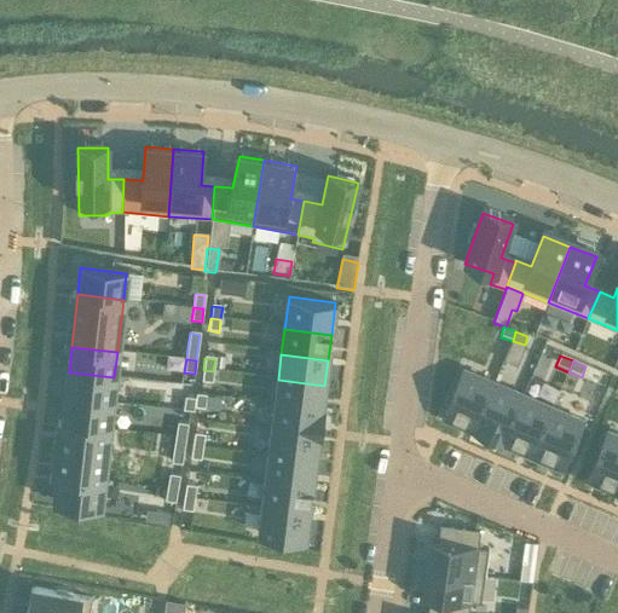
[(203,370),(202,383),(212,385),(213,371),(203,370)]
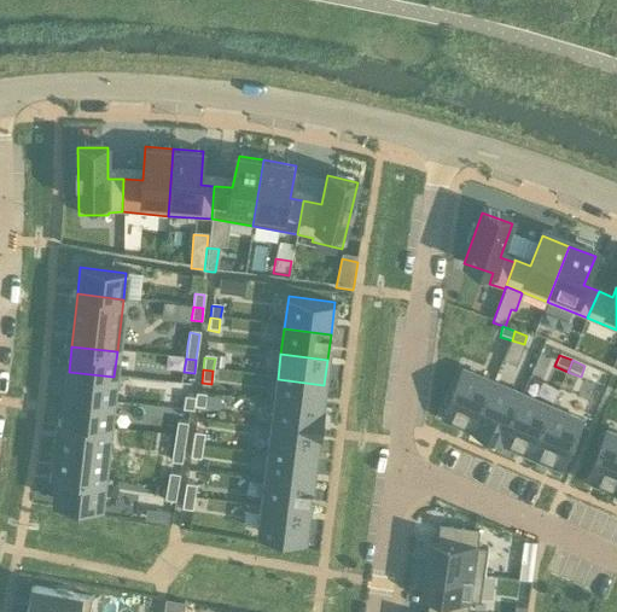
[(69,372),(65,398),(111,403),(114,377),(69,372)]
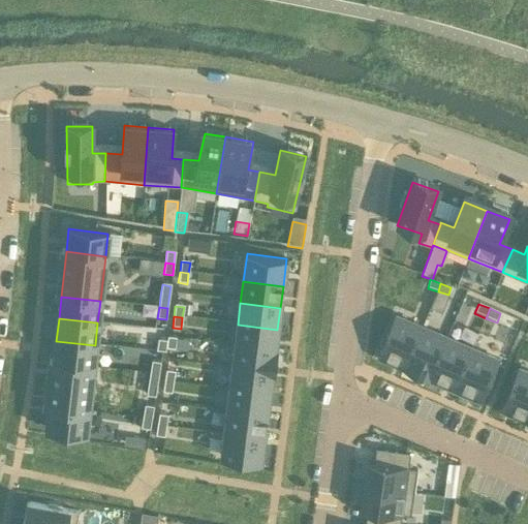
[(399,318),(380,359),(402,369),(422,329),(399,318)]
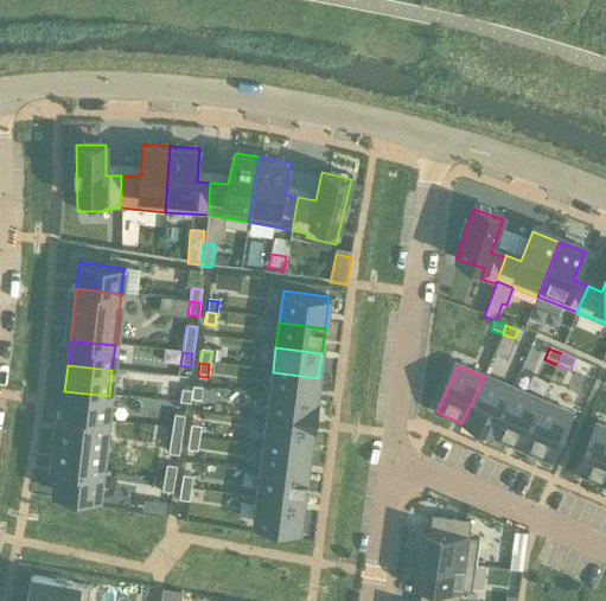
[(273,372),(269,398),(314,404),(318,378),(273,372)]
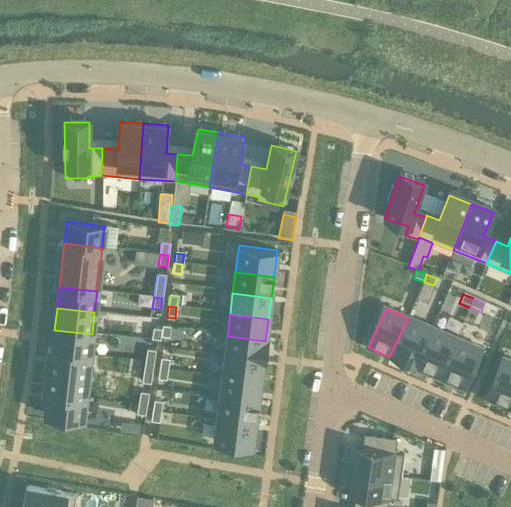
[(408,318),(389,357),(409,367),(428,327),(408,318)]
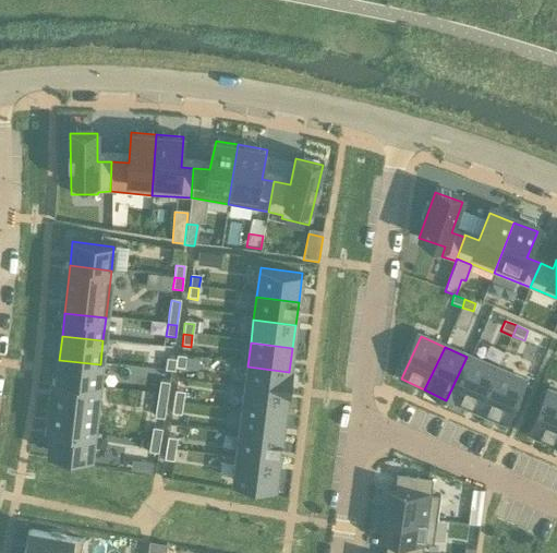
[(177,357),(176,369),(184,370),(185,359),(177,357)]
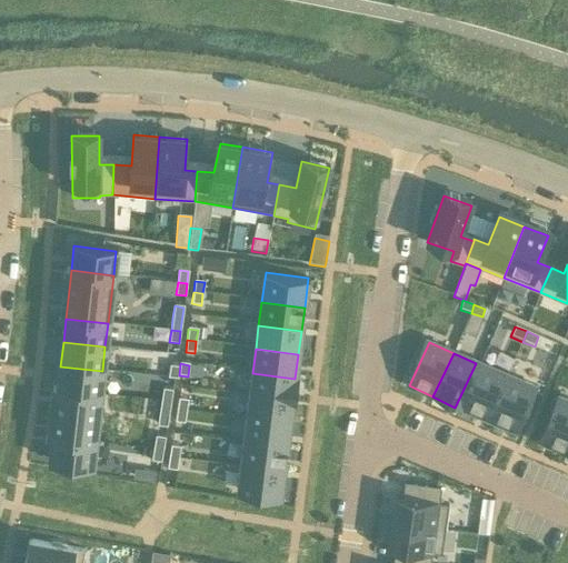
[(476,363),(455,408),(484,420),(505,376),(476,363)]
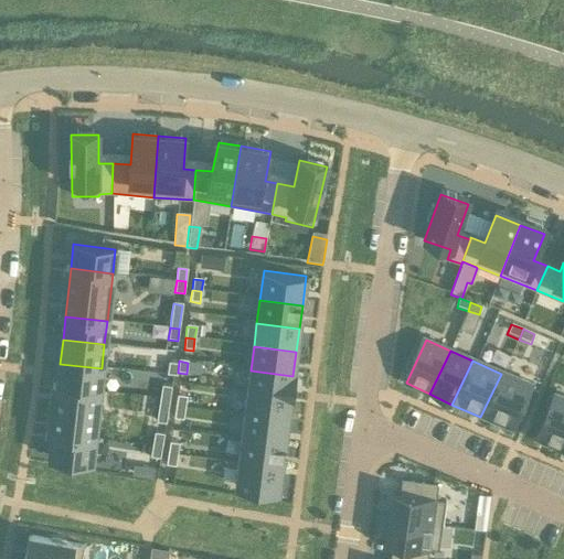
[(60,364),(57,387),(99,391),(102,368),(60,364)]
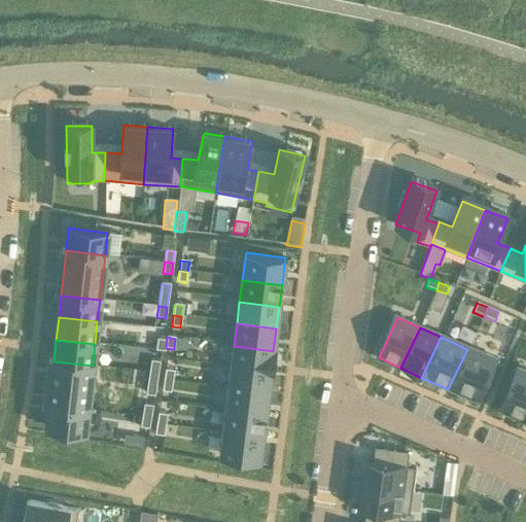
[(166,341),(156,340),(155,351),(164,351),(166,341)]
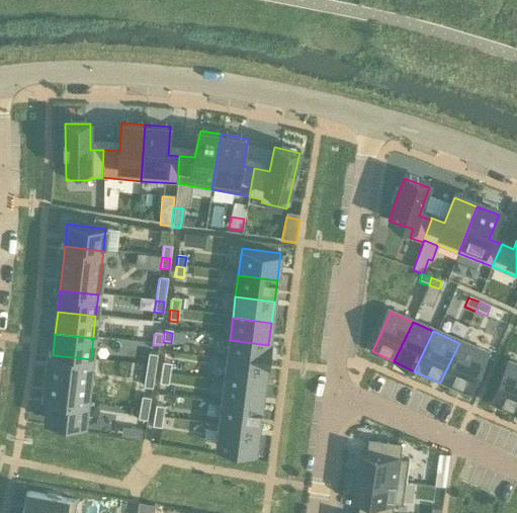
[(230,340),(227,361),(266,366),(268,345),(230,340)]
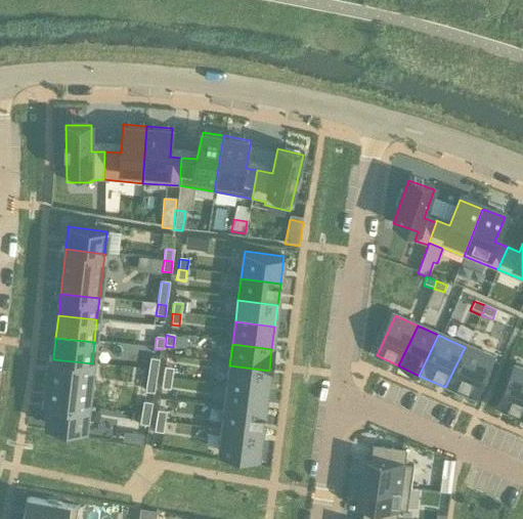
[(465,347),(445,387),(467,398),(486,355),(465,346),(465,347)]
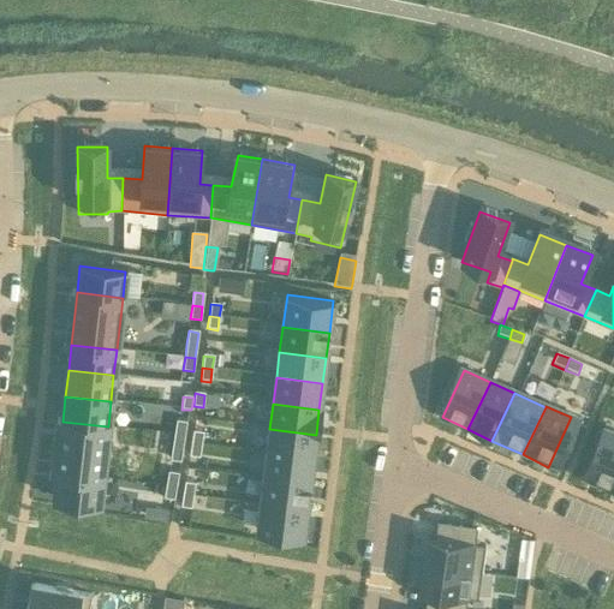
[(63,422),(57,473),(102,478),(108,427),(63,422)]
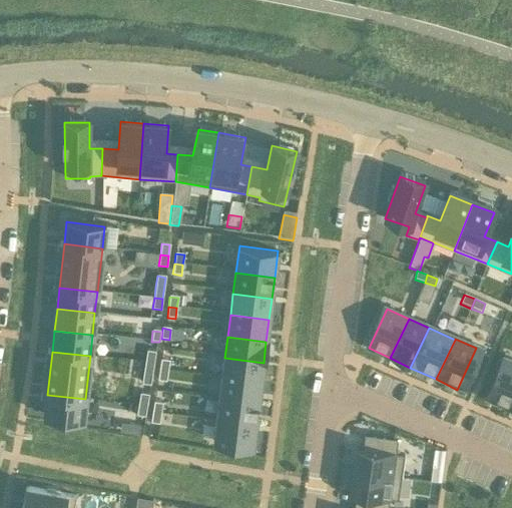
[(145,362),(153,364),(154,353),(146,352),(145,362)]
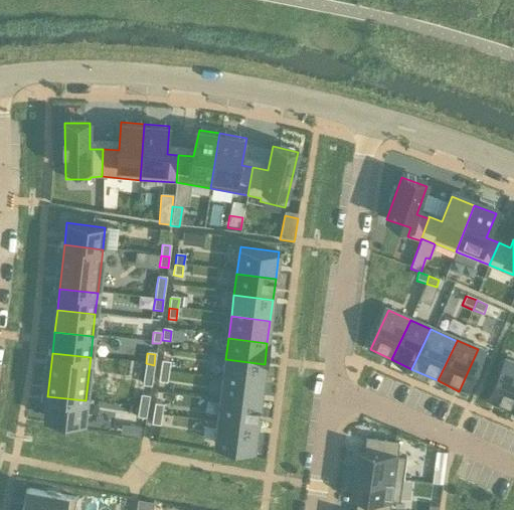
[(225,359),(223,381),(262,386),(265,364),(225,359)]
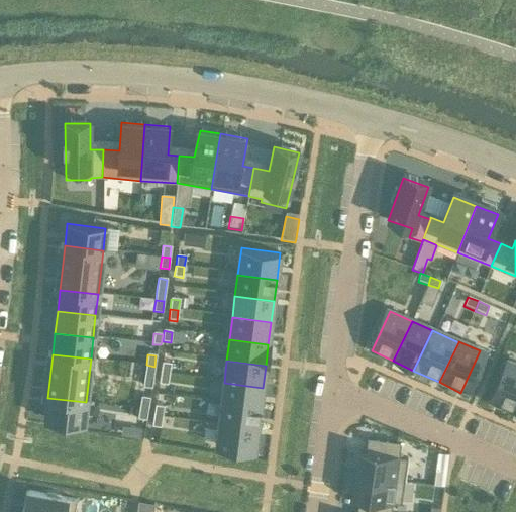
[(515,365),(507,361),(488,403),(512,414),(515,404),(515,365)]
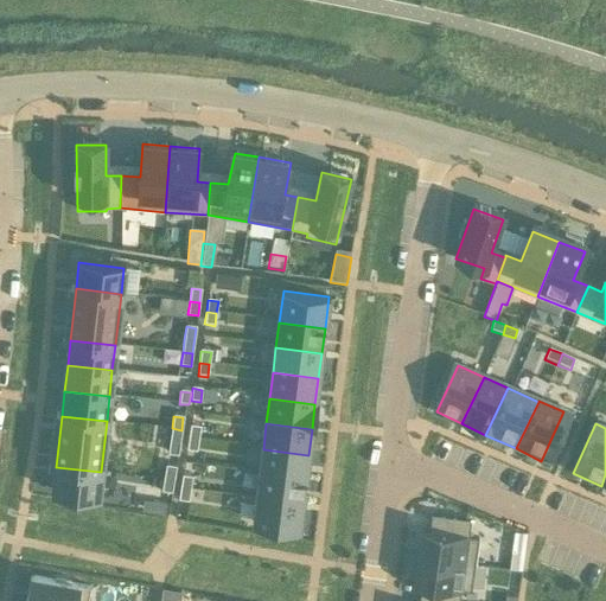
[(191,427),(189,439),(198,440),(201,428),(191,427)]
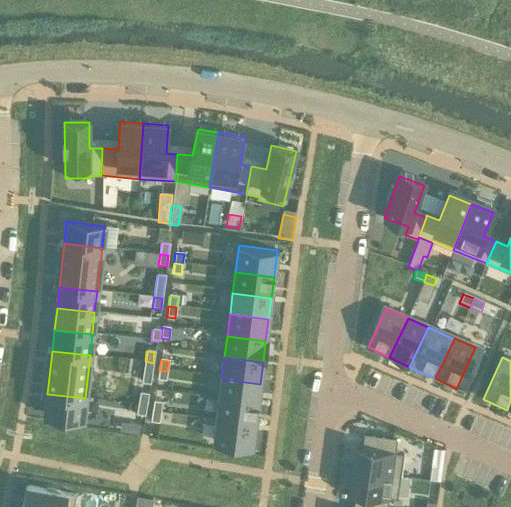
[(145,361),(143,372),(141,383),(150,384),(153,363),(145,361)]
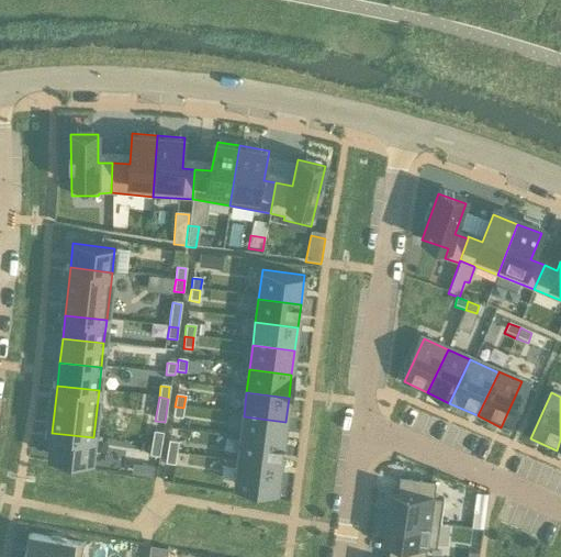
[(175,407),(172,418),(182,420),(183,408),(175,407)]
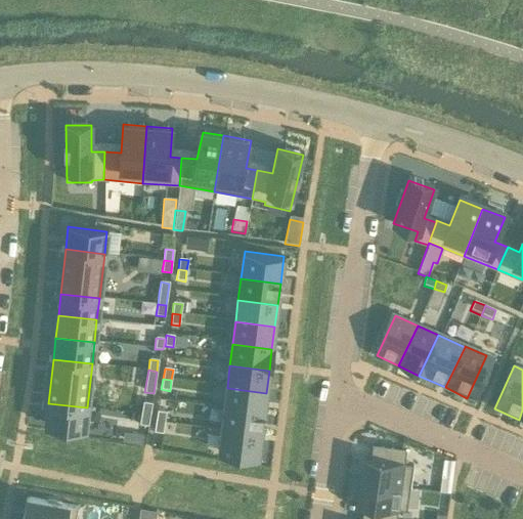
[(227,388),(224,409),(263,415),(266,393),(227,388)]
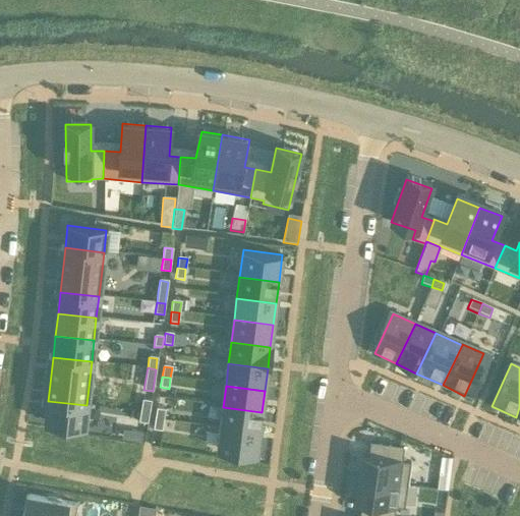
[(48,401),(45,423),(83,427),(87,405),(48,401)]
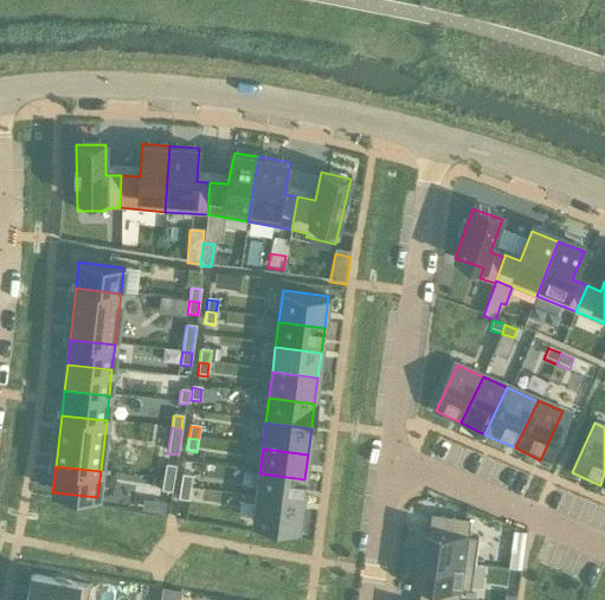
[(165,466),(163,478),(173,481),(175,468),(165,466)]
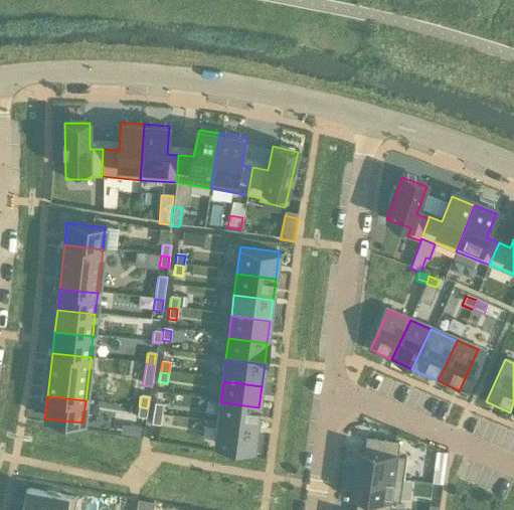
[(220,402),(217,425),(257,430),(259,407),(220,402)]
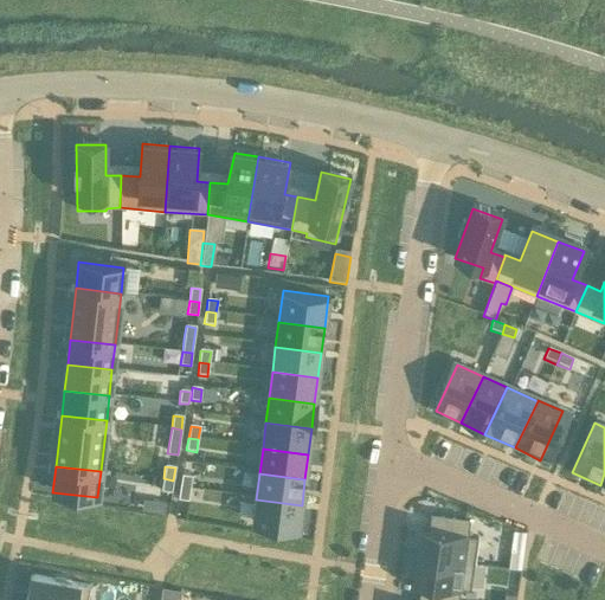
[(182,476),(180,488),(190,490),(192,477),(182,476)]
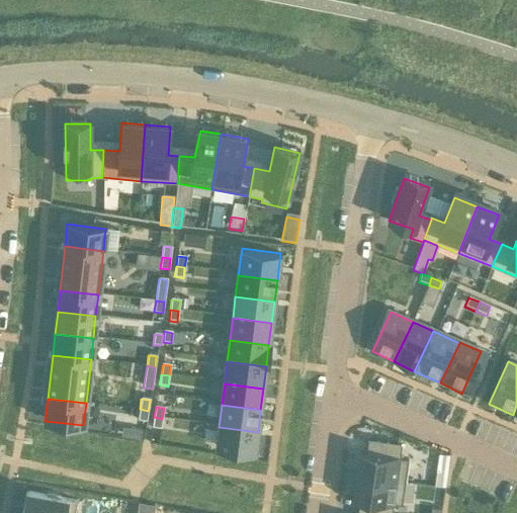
[(148,411),(140,409),(138,420),(146,422),(148,411)]
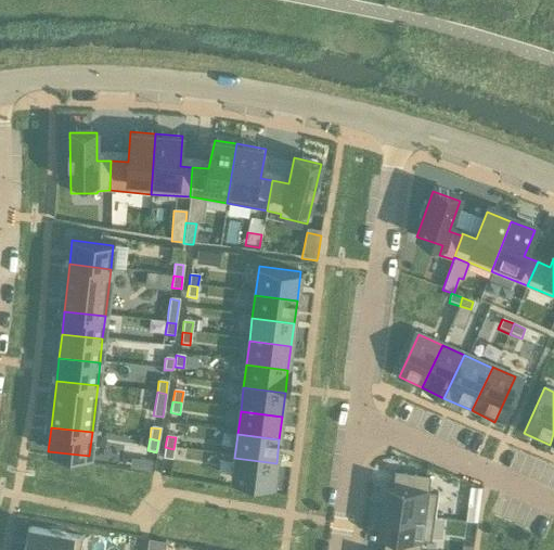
[(165,447),(163,459),(172,460),(174,449),(165,447)]
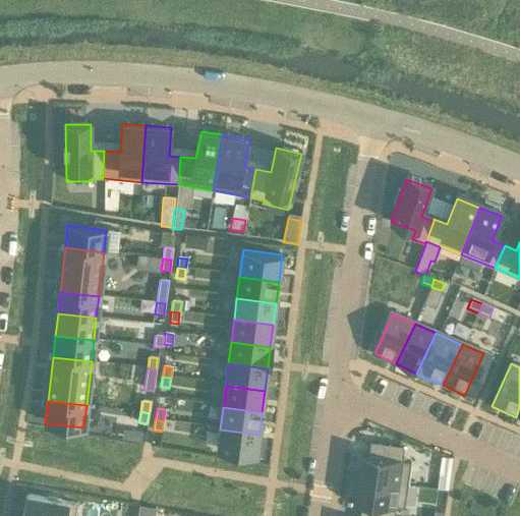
[(220,430),(217,451),(229,453),(228,456),(244,458),(244,455),(256,456),(260,435),(220,430)]
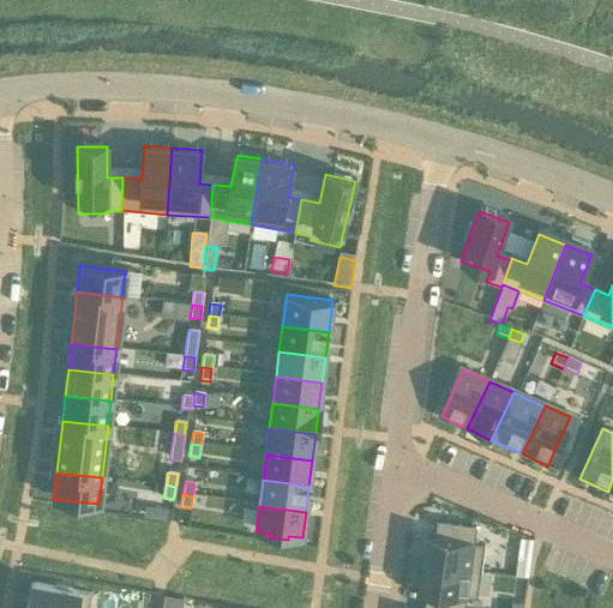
[(427,540),(422,567),(480,575),(484,547),(473,546),(475,529),(437,524),(436,541),(427,540)]
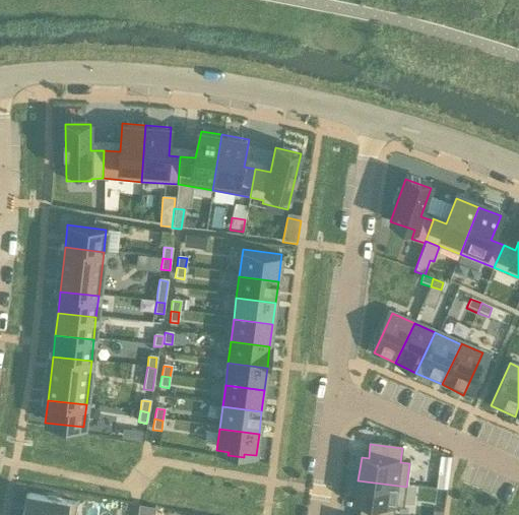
[(438,475),(436,491),(446,493),(448,476),(438,475)]
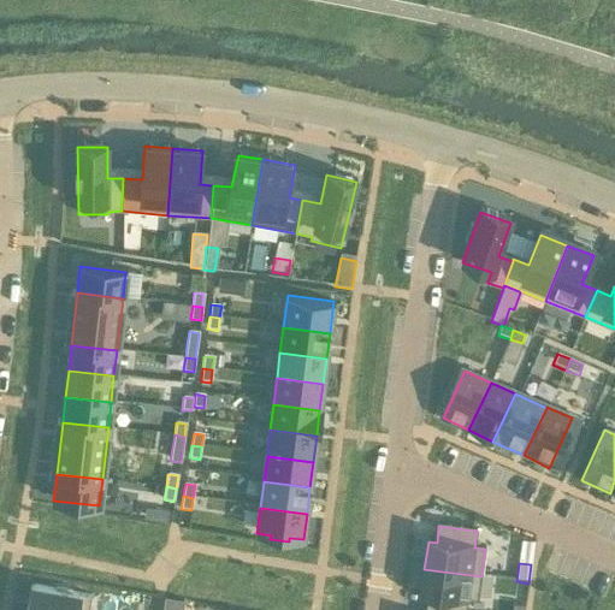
[(424,569),(420,594),(429,596),(426,609),(466,609),(467,602),(478,603),(482,576),(424,569)]
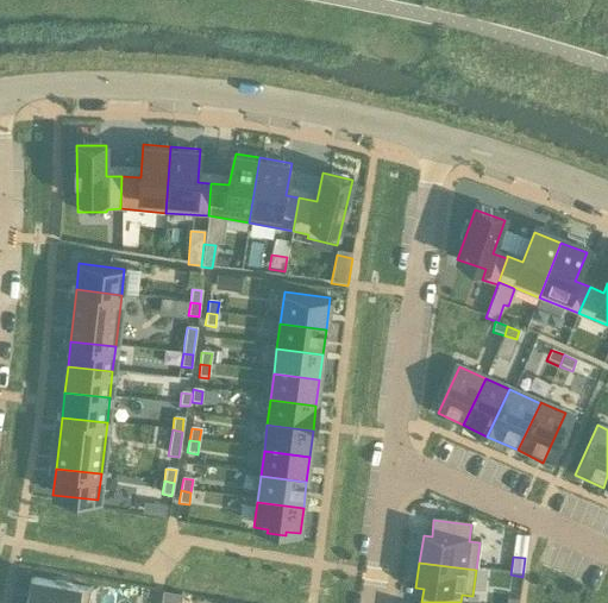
[(27,601),(27,602),(87,602),(89,591),(69,588),(70,584),(51,580),(51,584),(31,580),(27,601)]
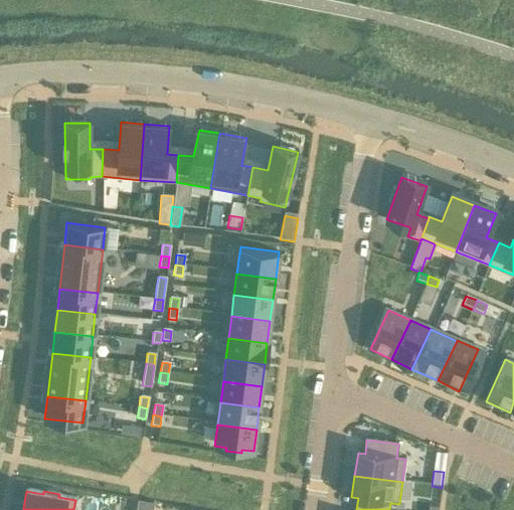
[(155,509),(156,505),(141,501),(139,509),(155,509)]
